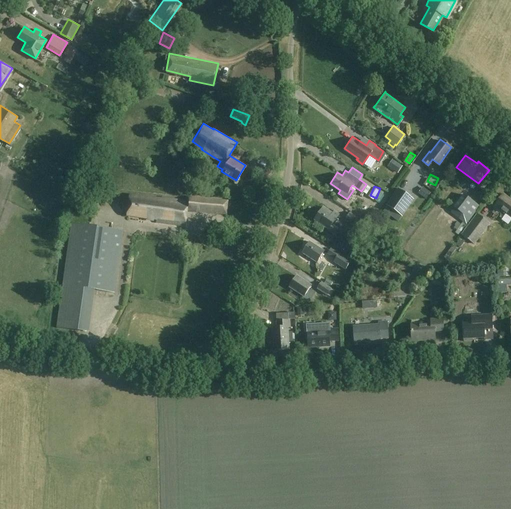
[(413,198),(397,186),(385,203),(401,214),(413,198)]
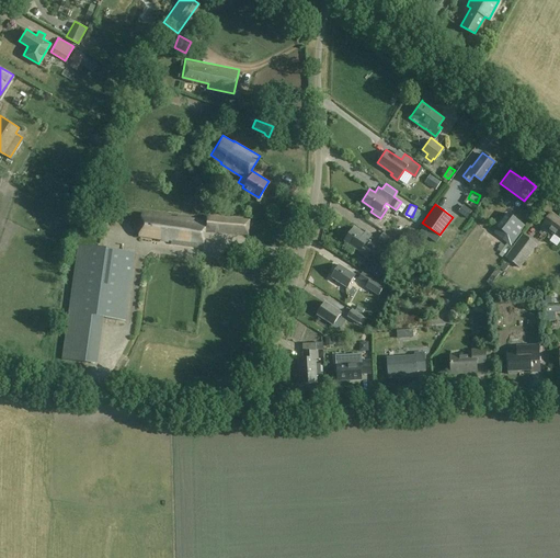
[(525,224),(506,211),(492,230),(506,241),(503,245),(507,248),(525,224)]
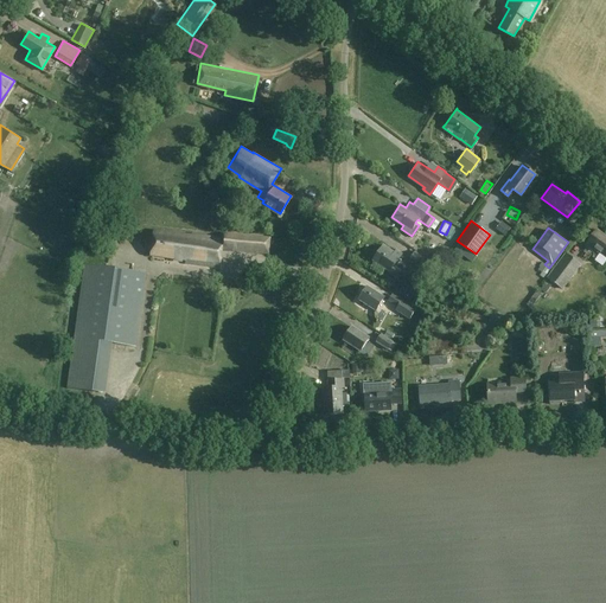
[(605,235),(595,228),(585,243),(592,248),(592,247),(605,256),(605,235)]
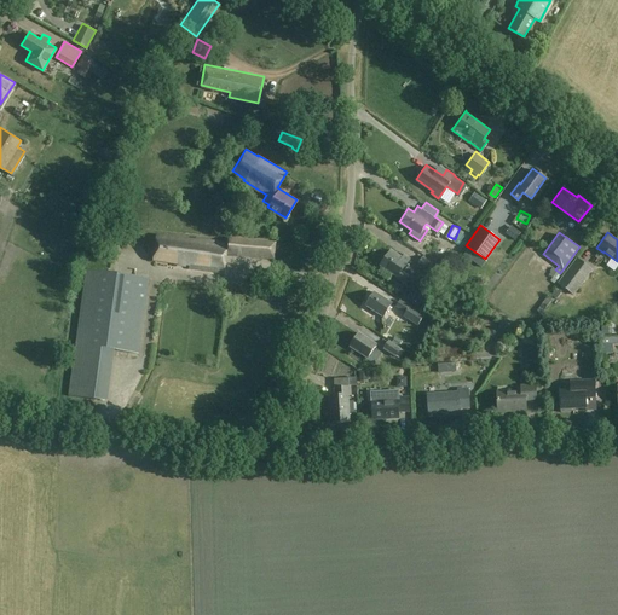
[(195,238),(155,233),(152,259),(189,262),(188,267),(224,271),(225,253),(272,257),(275,241),(227,235),(226,241),(195,237),(195,238)]
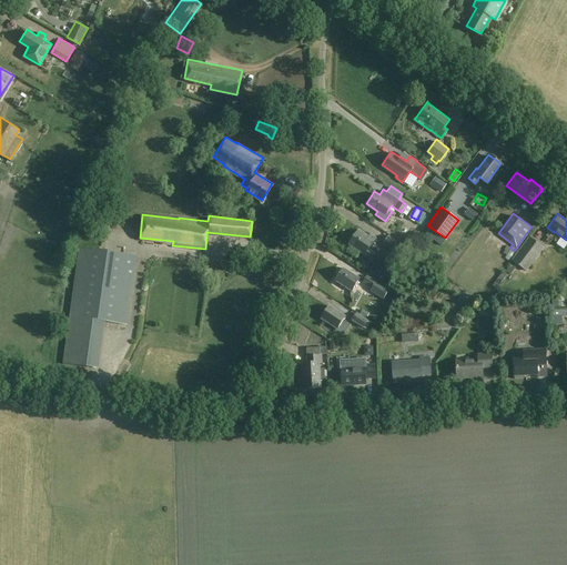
[(368,234),(357,228),(347,242),(348,243),(344,249),(354,255),(358,250),(363,253),(370,258),(374,252),(367,248),(372,240),(367,236),(368,234)]
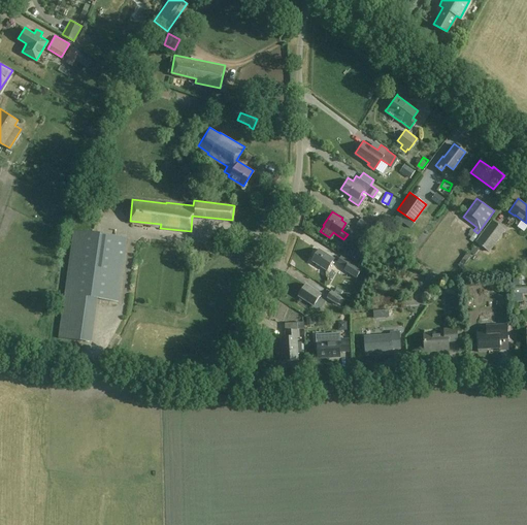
[(373,226),(359,217),(354,225),(368,234),(373,226)]
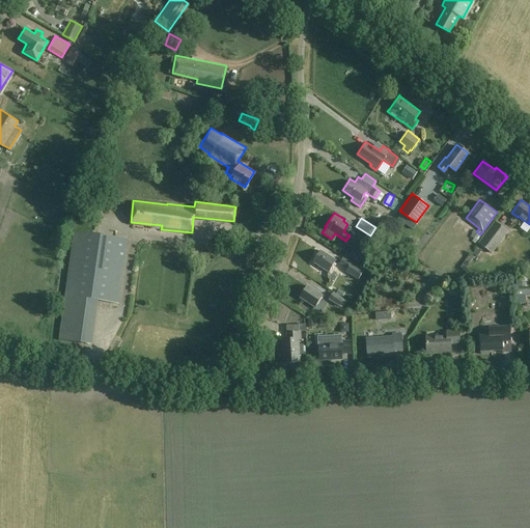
[(507,230),(494,220),(478,242),(492,251),(507,230)]
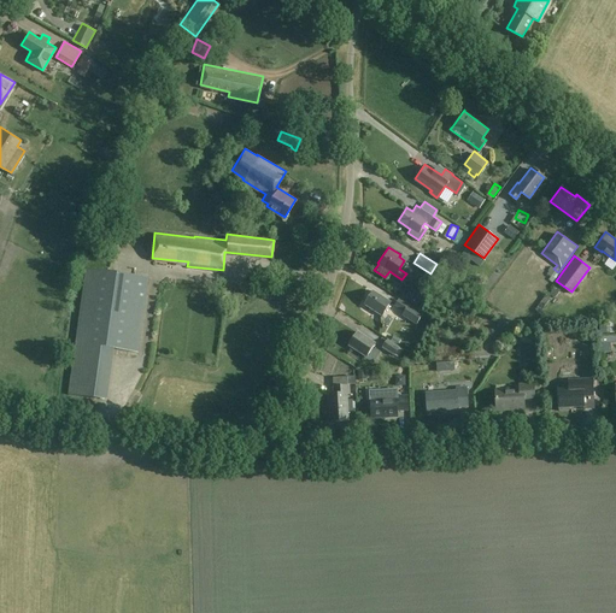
[(147,276),(86,266),(75,341),(136,351),(147,276)]
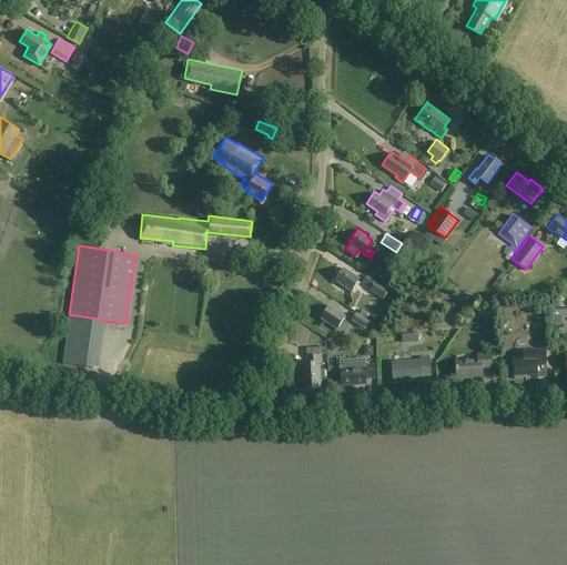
[(358,276),(343,266),(334,279),(351,290),(358,276)]
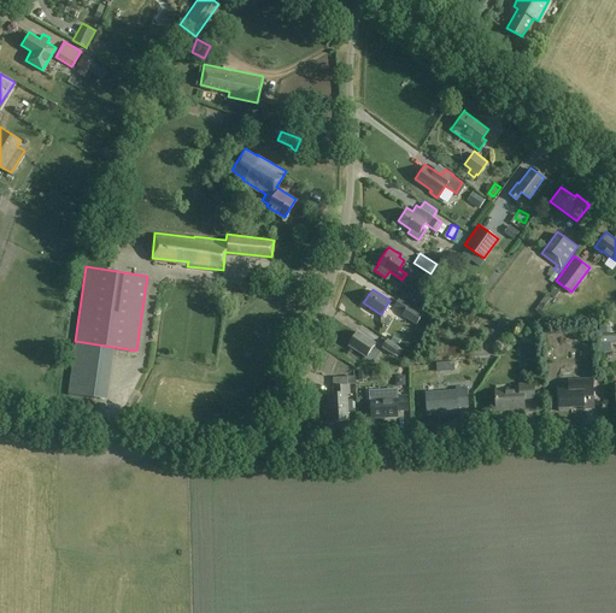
[(400,313),(410,318),(414,307),(408,304),(400,313)]
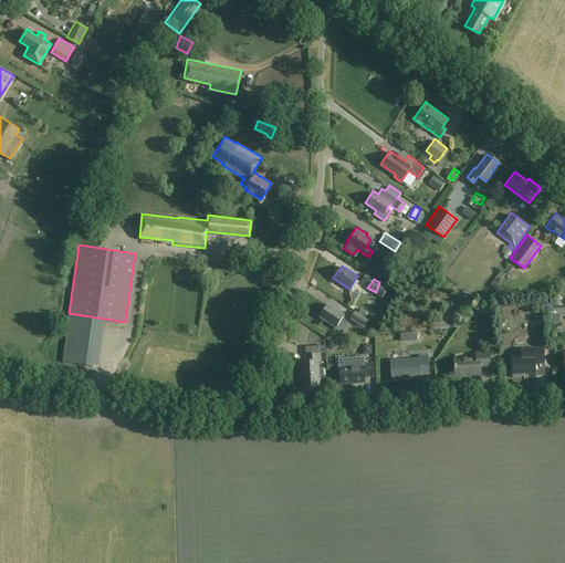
[(379,282),(376,292),(380,295),(386,287),(379,282)]
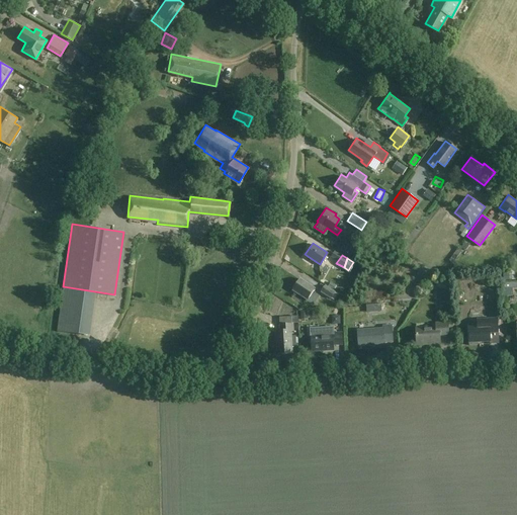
[(314,286),(299,277),(291,288),(307,298),(314,286)]
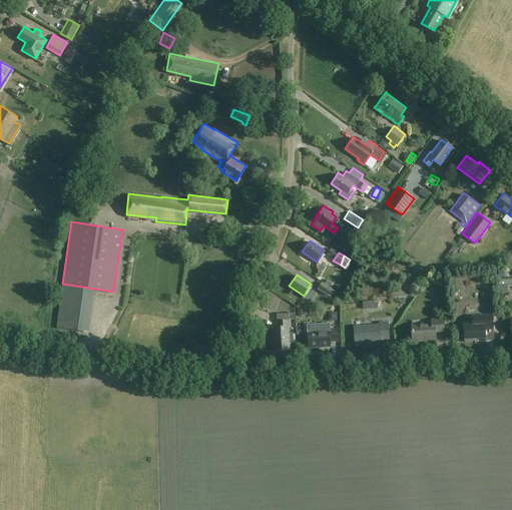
[(332,281),(327,277),(323,282),(321,281),(317,287),(329,296),(333,289),(329,286),(332,281)]
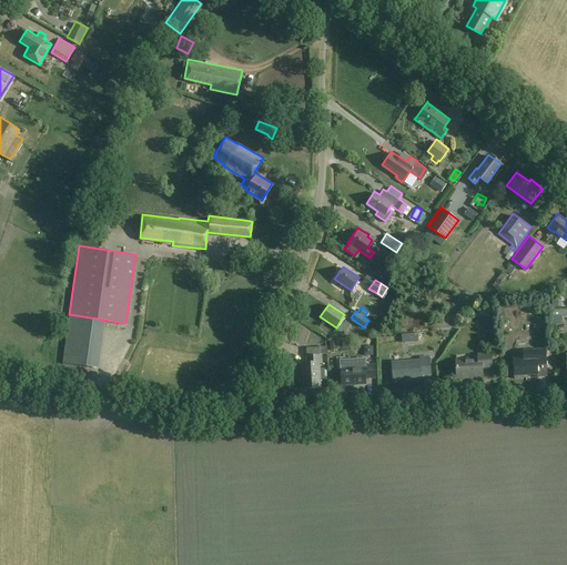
[(92,319),(69,315),(62,361),(85,364),(92,319)]
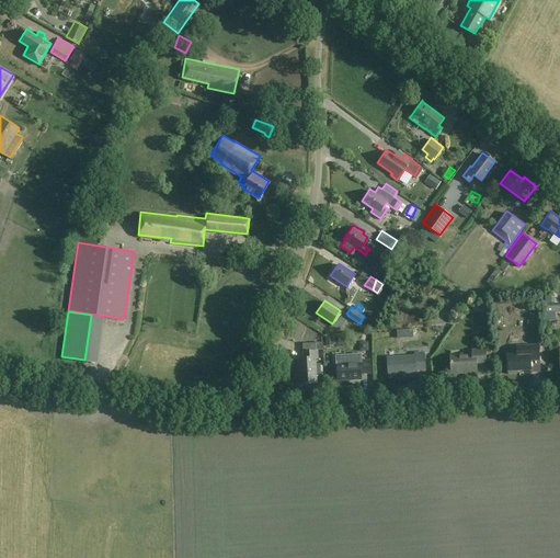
[(538,359),(538,343),(525,344),(525,349),(505,350),(506,369),(529,368),(529,359),(538,359)]
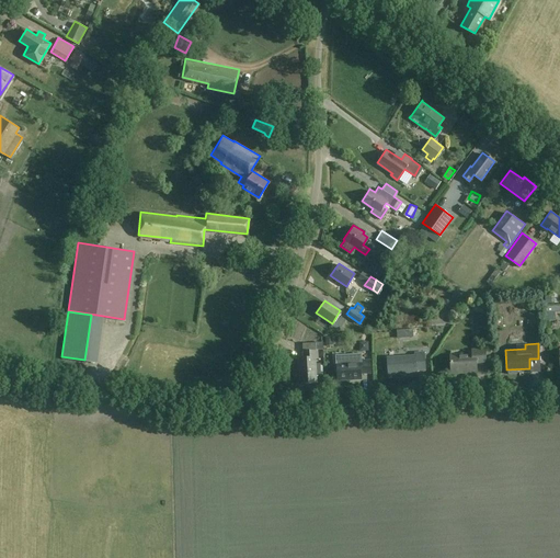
[(484,362),(484,348),(471,349),(471,353),(449,354),(450,372),(476,371),(476,363),(484,362)]
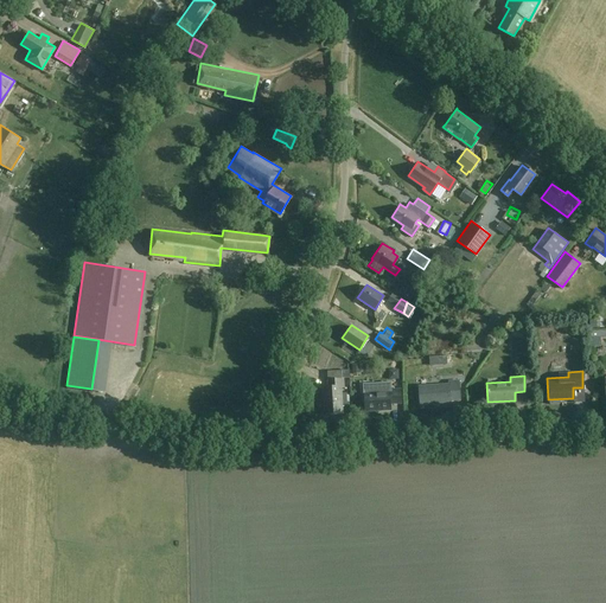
[(343,385),(342,377),(327,378),(327,385),(323,386),(324,412),(342,411),(339,385),(343,385)]
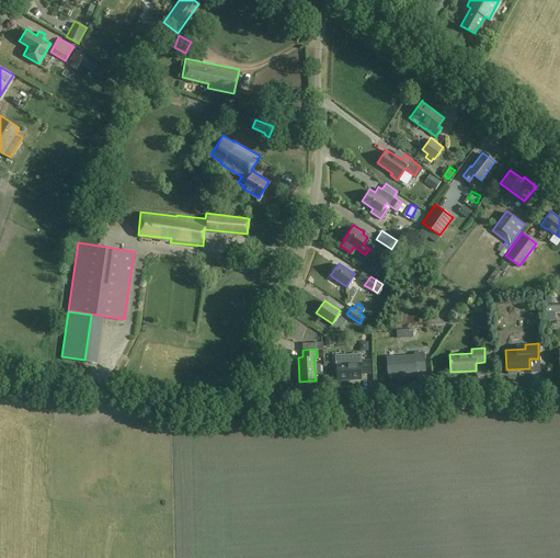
[(424,368),(423,351),(414,351),(414,354),(386,356),(387,373),(400,373),(401,375),(416,374),(415,368),(424,368)]
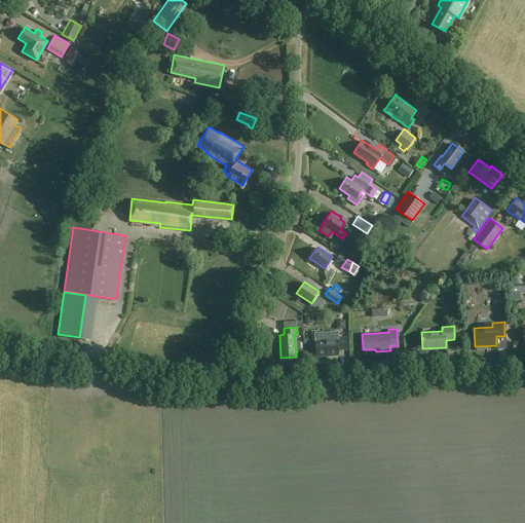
[(347,348),(346,336),(337,336),(337,338),(314,339),(315,355),(338,353),(338,348),(347,348)]
